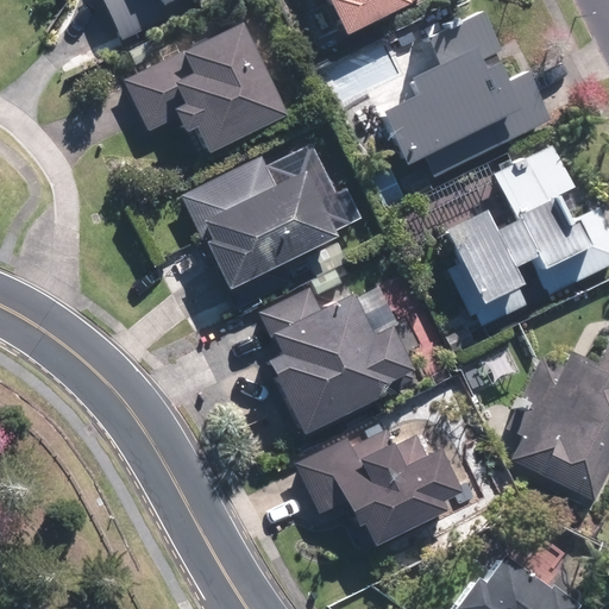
[(102,0),(123,39),(184,10),(180,0),(102,0)]
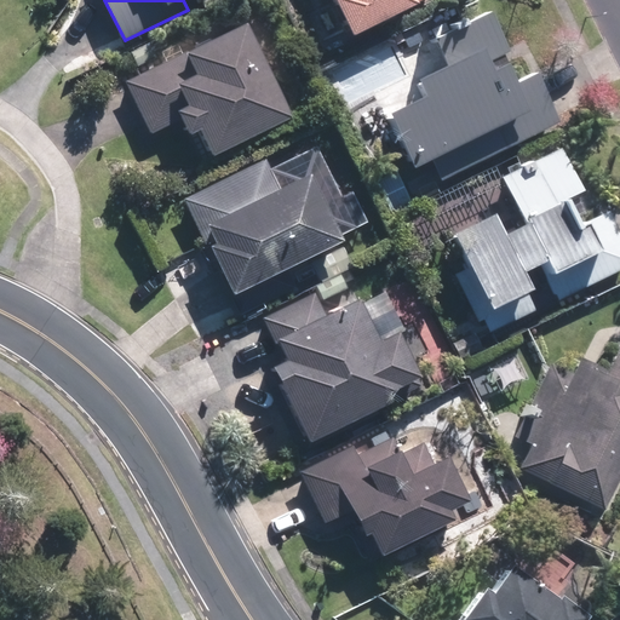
[(337,0),(355,35),(420,4),(419,1),(422,0),(337,0)]
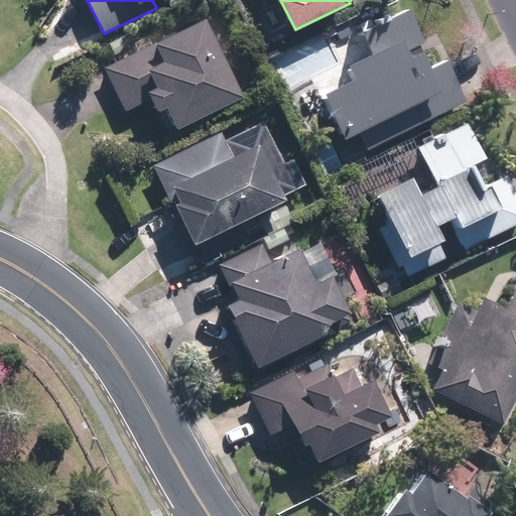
[(431,69),(419,45),(426,42),(410,10),(389,19),(388,15),(377,21),(379,25),(364,32),(375,54),(350,67),(357,82),(326,95),(347,140),(361,133),(369,150),(467,101),(449,59),(431,69)]
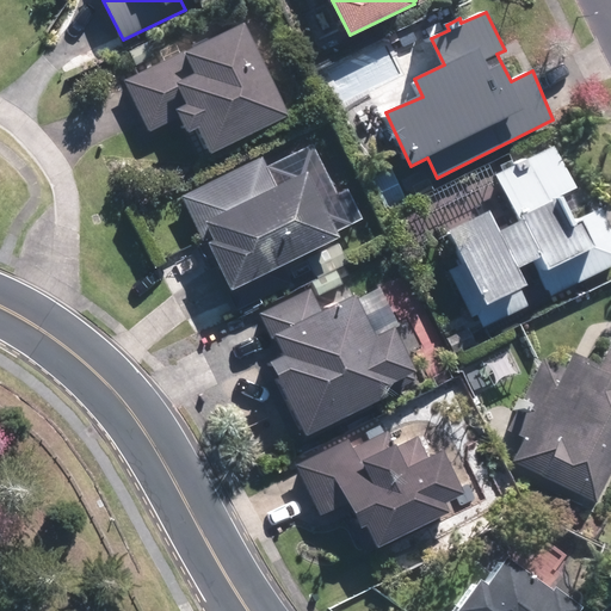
[(289,115),(244,23),(186,53),(185,50),(125,80),(149,133),(180,117),(189,134),(198,129),(211,153),(289,115)]
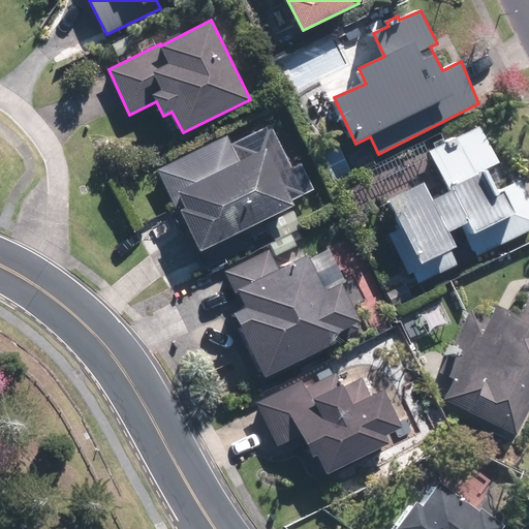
[(462,225),(477,256),(528,230),(528,196),(521,180),(498,191),(487,168),(500,162),(483,126),(430,152),(449,192),(432,199),(424,183),(390,199),(421,263),(456,246),(449,231),(462,225)]
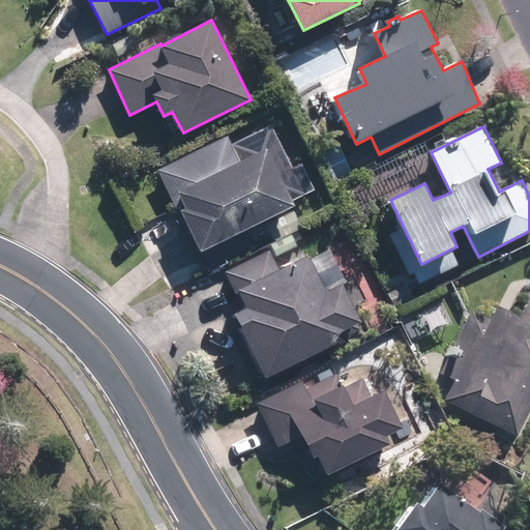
[(295,205),(267,149),(222,171),(216,160),(184,176),(190,187),(178,193),(185,206),(172,212),(180,230),(185,228),(206,269),(254,245),(246,230),(295,205)]
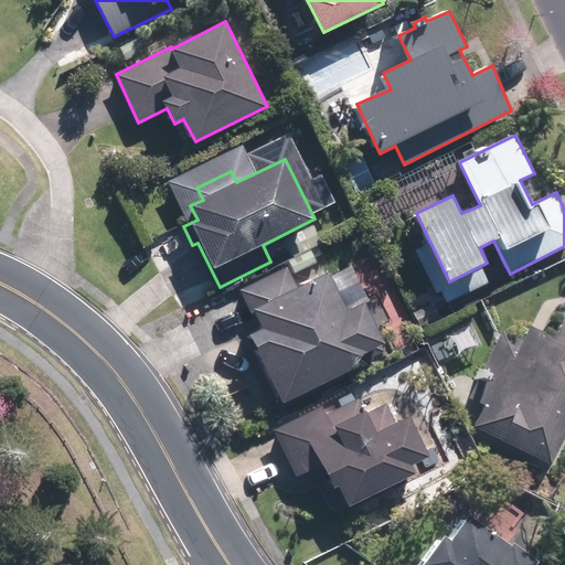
[(287,240),(296,256),(315,247),(307,231),(287,240)]
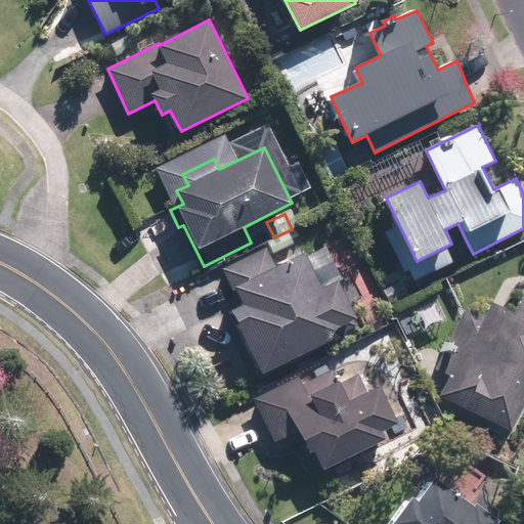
[(289,231),(268,242),(274,253),(295,244),(289,231)]
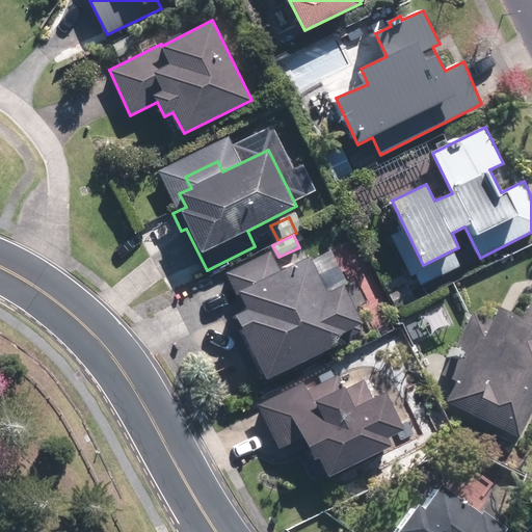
[(268,379),(339,344),(339,343),(364,330),(360,323),(364,321),(344,283),(327,292),(310,257),(281,270),(270,250),(225,272),(237,295),(240,294),(247,309),(236,314),(268,379)]
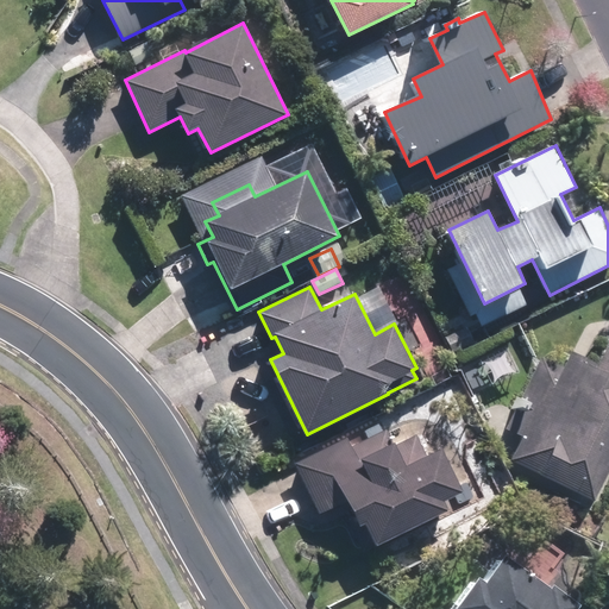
[(608,341),(598,363),(567,347),(559,364),(544,356),(507,428),(523,437),(513,460),(595,500),(608,471),(608,341)]
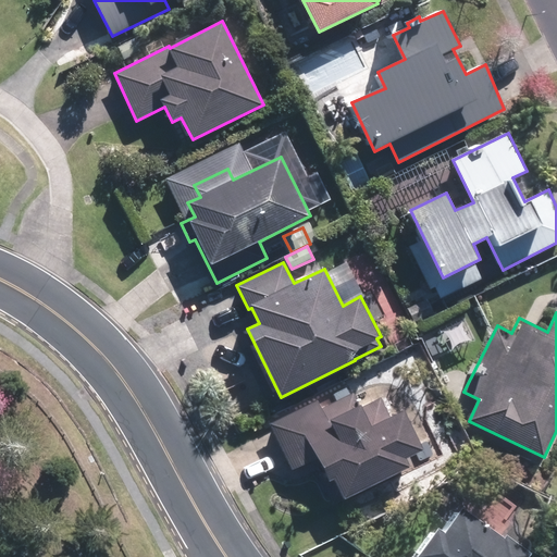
[(335,394),(337,400),(349,395),(346,388),(335,394)]
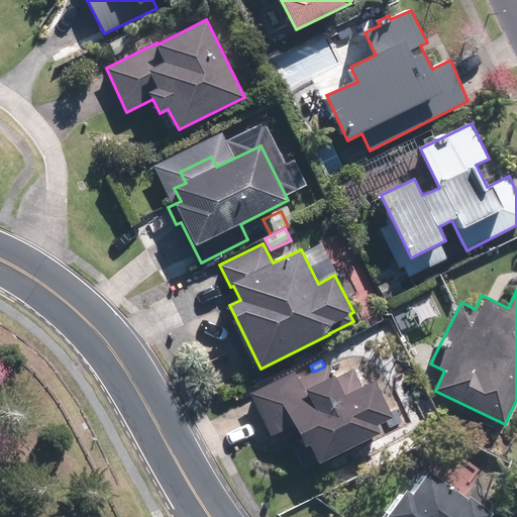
[(336,378),(329,365),(324,367),(313,372),(299,379),(296,373),(251,393),(271,435),(295,424),(306,446),(311,444),(320,462),(381,432),(378,425),(394,418),(376,381),(363,386),(354,370),(336,378)]
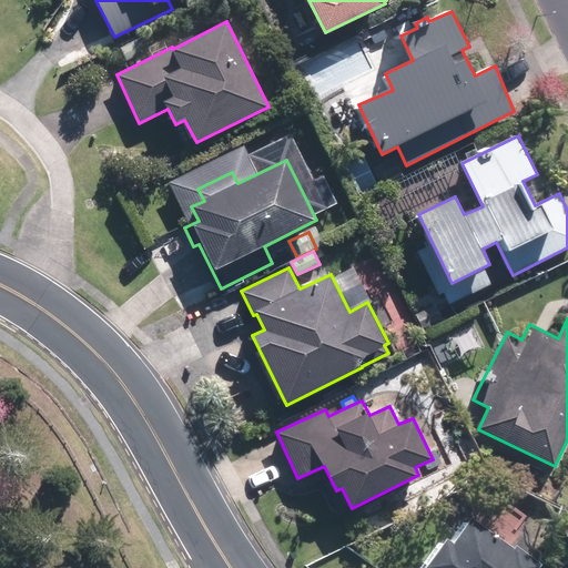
[(540,567),(544,564),(517,546),(515,549),(473,518),(455,543),(447,538),(428,565),(425,564),(421,567),(540,567)]
